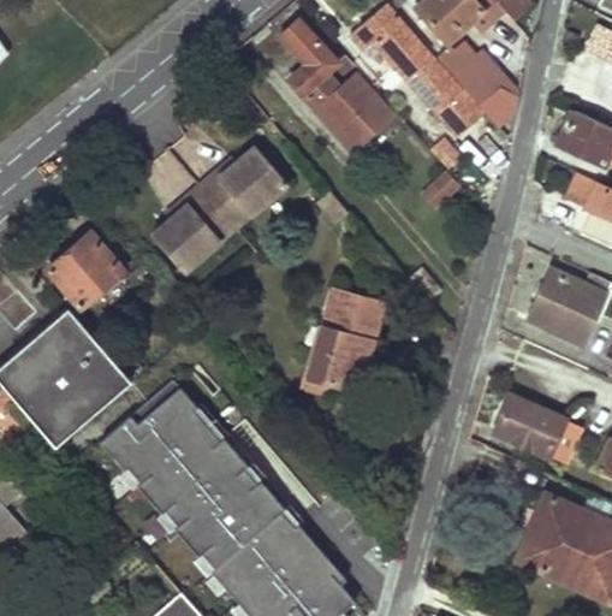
[(495,4),(492,0),(426,0),(417,7),(449,43),(495,4)]
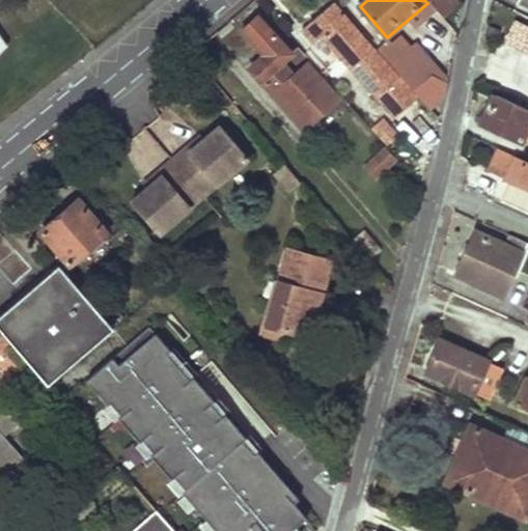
[(443,21),(459,6),(453,0),(424,0),(427,3),(443,21)]
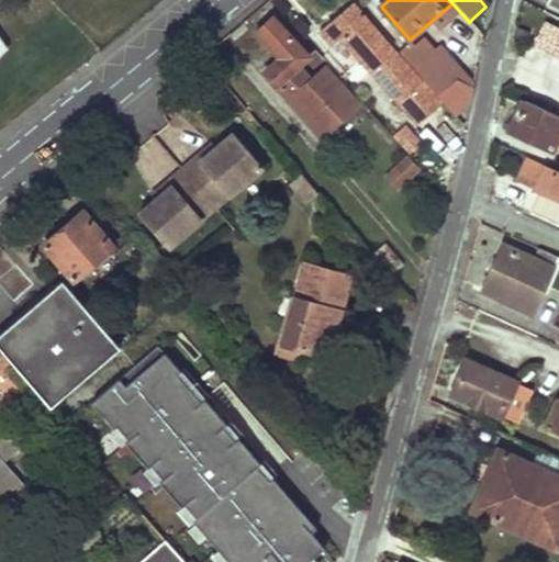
[(353,2),(319,31),(330,42),(339,34),(415,124),(438,104),(353,2)]
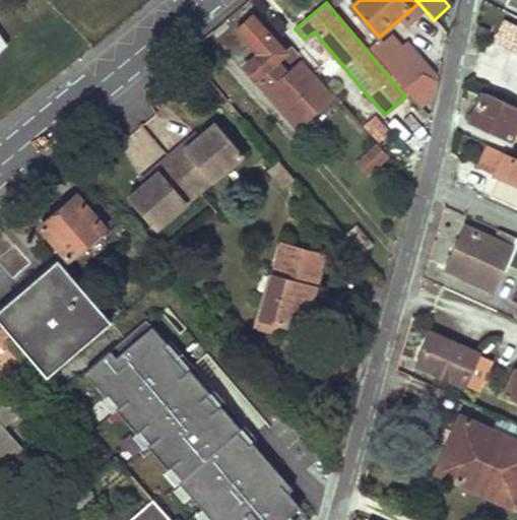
[(329,101),(301,67),(286,79),(274,64),(283,57),(252,19),(237,31),(258,57),(244,70),(297,131),(329,101)]
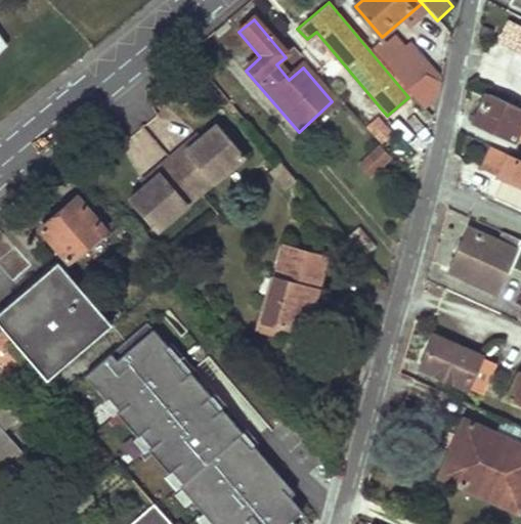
[(520,32),(510,27),(502,44),(497,42),(495,46),(520,57),(520,32)]
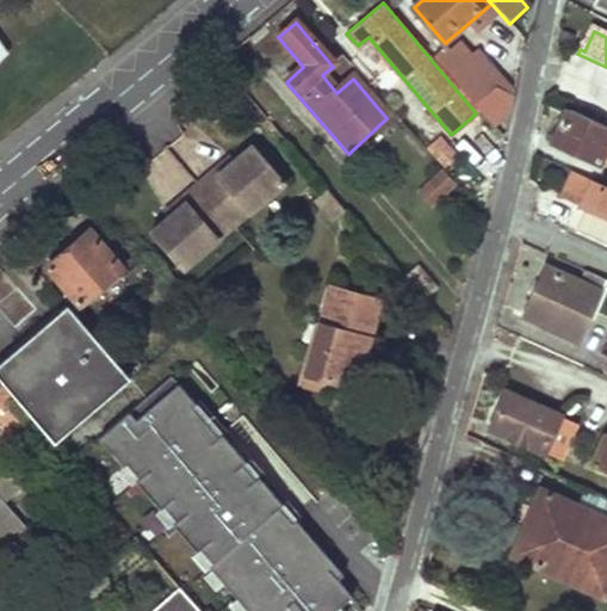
[(499,86),(474,55),(451,75),(477,105),(499,86)]
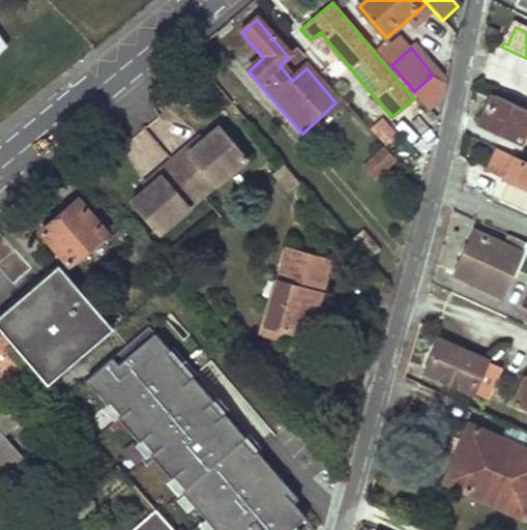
[(428,108),(441,96),(444,82),(433,75),(414,91),(428,108)]
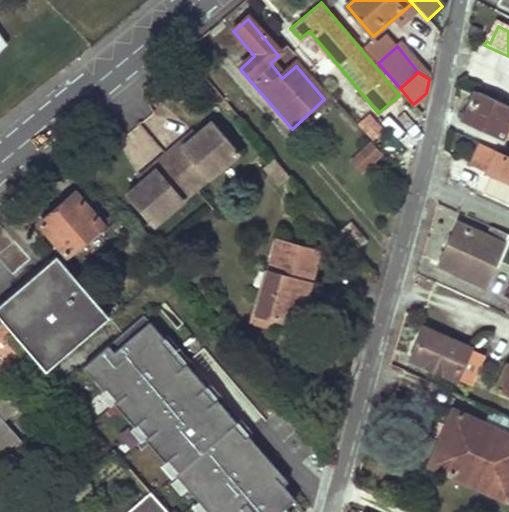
[(508,106),(474,90),(462,117),(500,135),(502,130),(508,132),(508,106)]
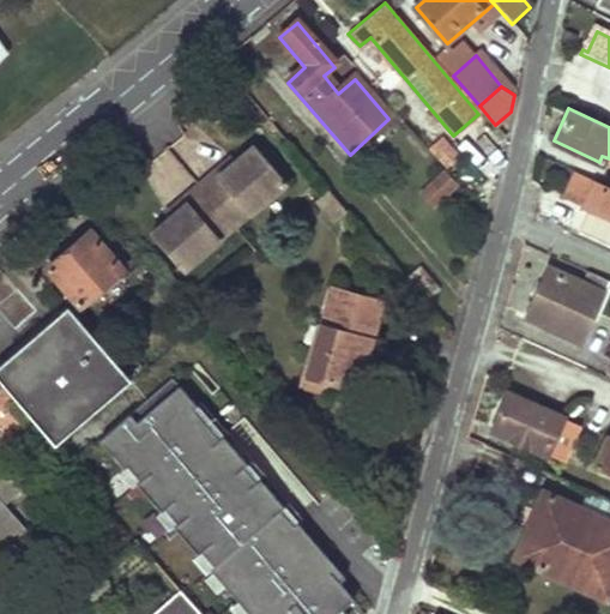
[(287,181),(252,146),(234,162),(217,176),(212,173),(182,199),(186,203),(169,218),(151,234),(183,271),(221,239),(209,226),(222,214),(237,200),(249,214),(287,181)]
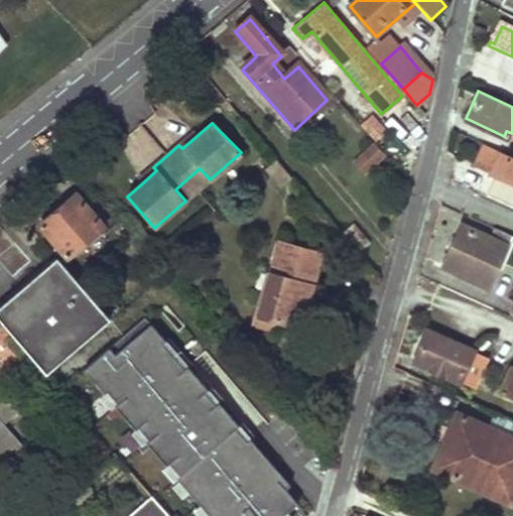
[(141,131),(132,139),(153,161),(162,153),(141,131)]
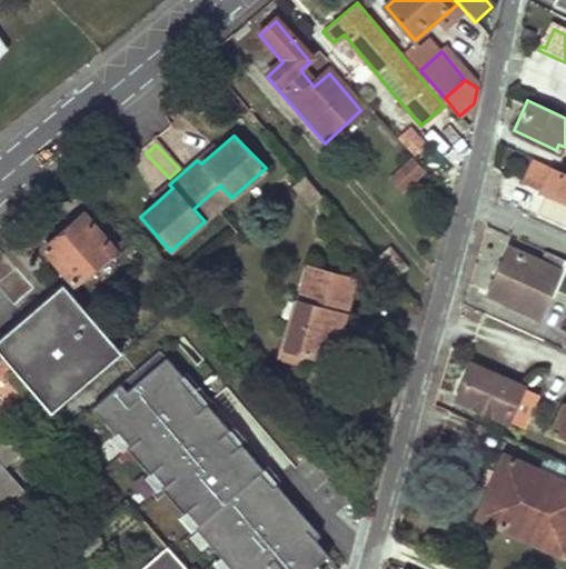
[(214,146),(197,160),(201,163),(217,150),(214,146)]
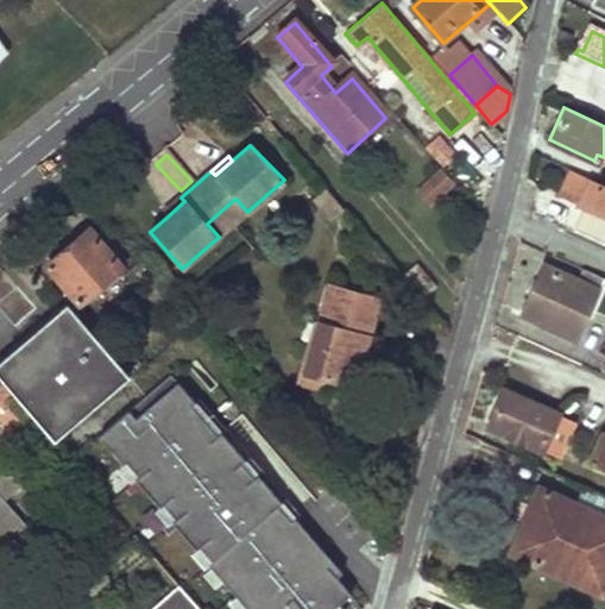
[(430,208),(452,179),(432,163),(410,193),(430,208)]
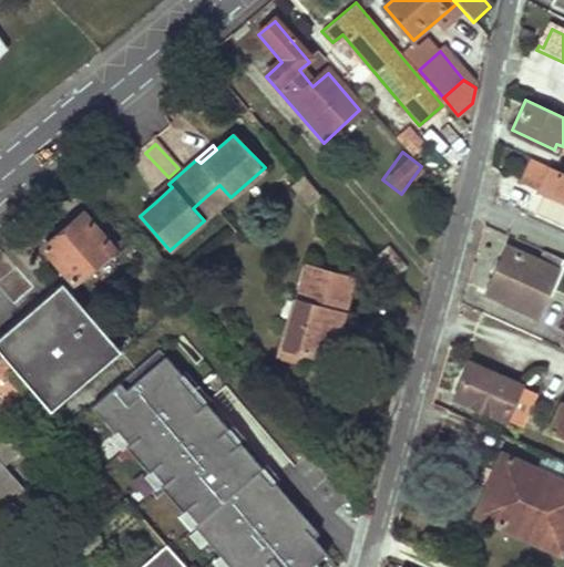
[(431,153),(420,162),(433,177),(444,168),(431,153)]
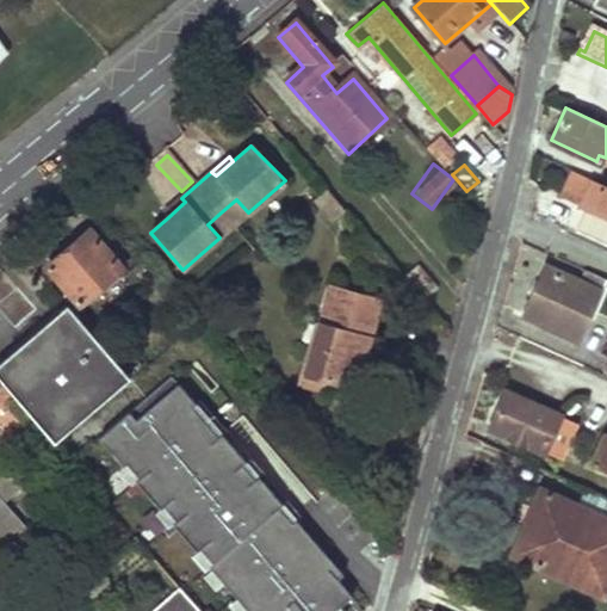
[(606,187),(571,172),(558,198),(606,221),(606,187)]
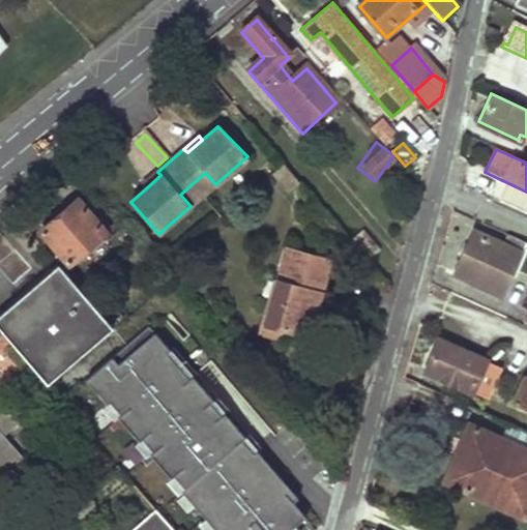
[(160,175),(157,172),(143,184),(146,188),(160,175)]
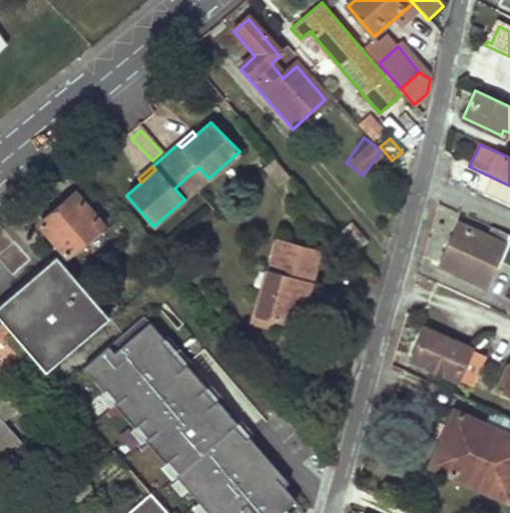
[(185,178),(195,189),(208,178),(198,167),(185,178)]
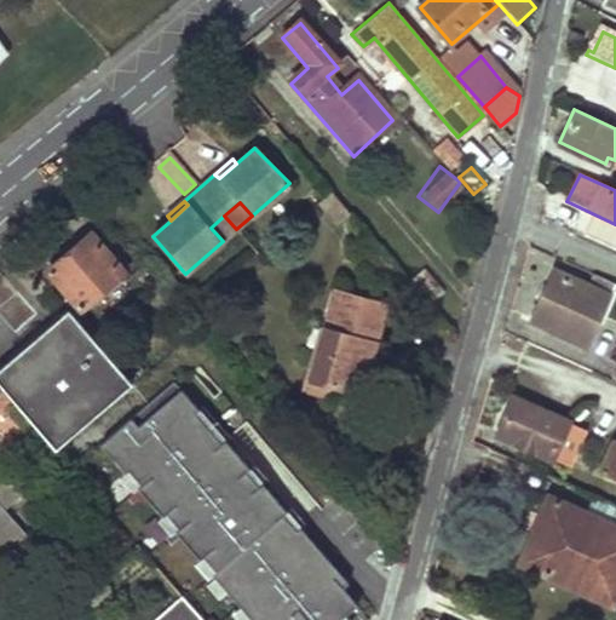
[(224,216),(211,228),(223,241),(236,229),(224,216)]
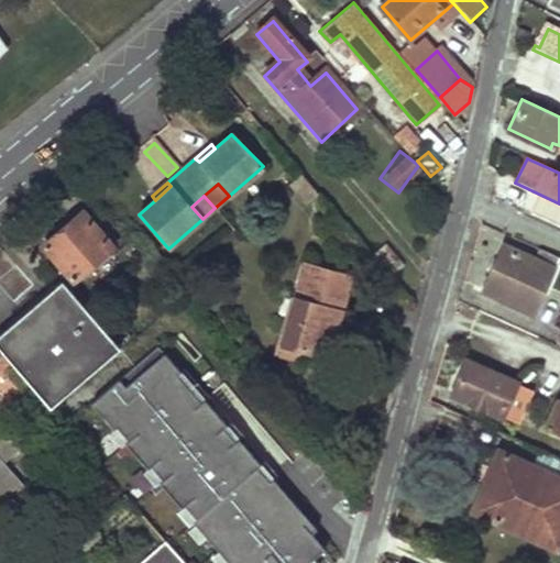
[(110,246),(80,212),(43,244),(73,280),(110,246)]
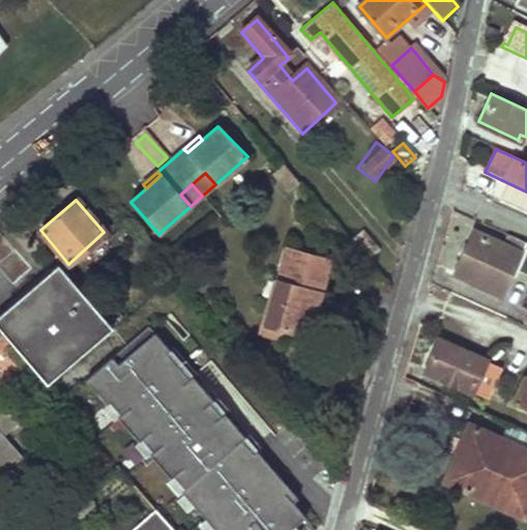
[(526,243),(511,237),(506,246),(473,231),(452,274),(500,298),(526,243)]
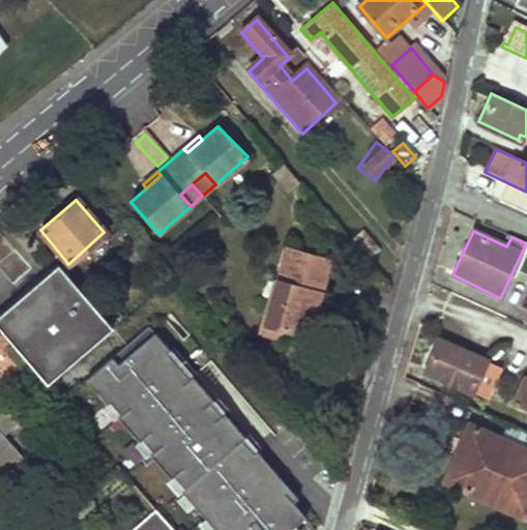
[(329,258),(286,245),(265,322),(283,326),(300,331),(313,289),(320,292),(329,258)]
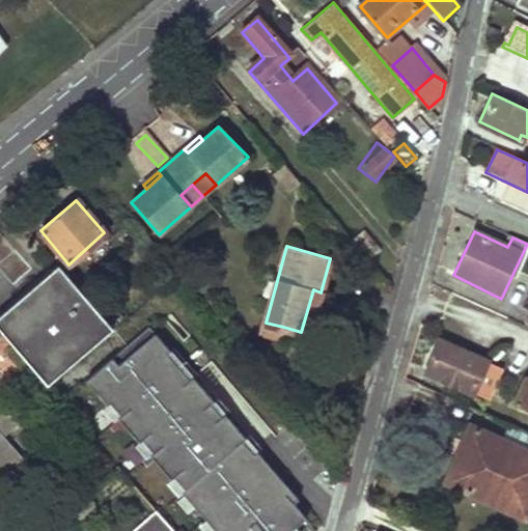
[(58,266),(0,314),(0,329),(48,385),(113,329),(58,266)]
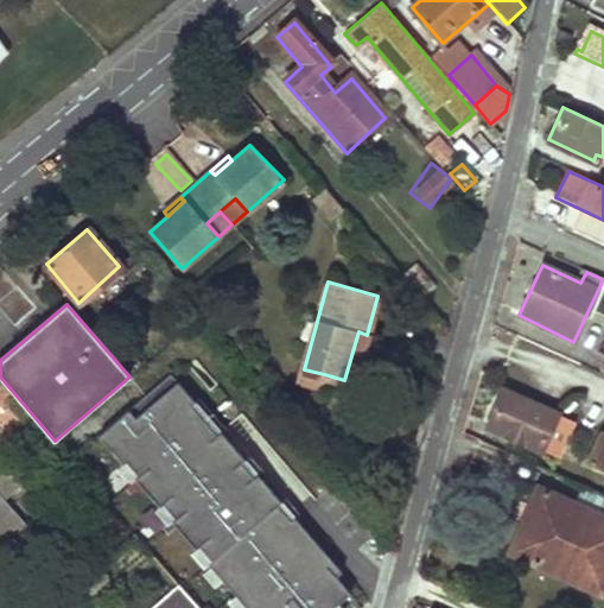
[(367,335),(358,331),(344,380),(354,382),(367,335)]
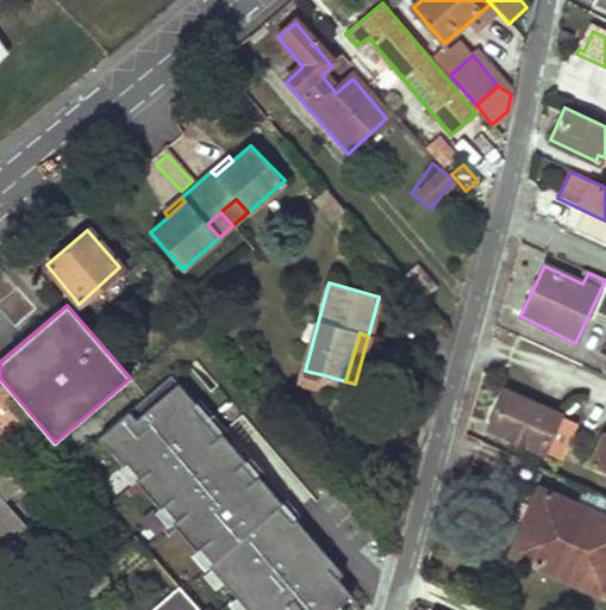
[(325,375),(305,371),(301,383),(322,388),(325,375)]
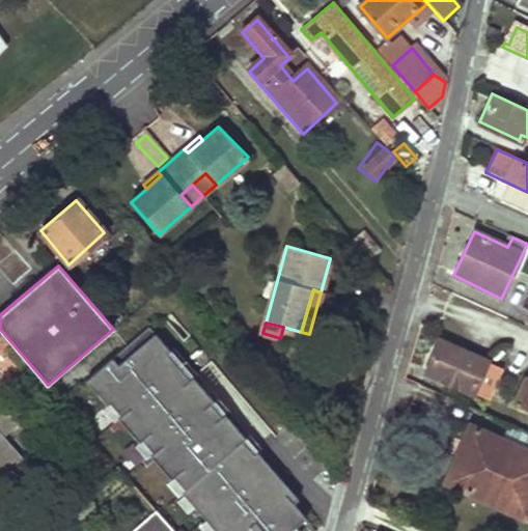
[(483,362),(438,340),(423,373),(469,395),(483,362)]
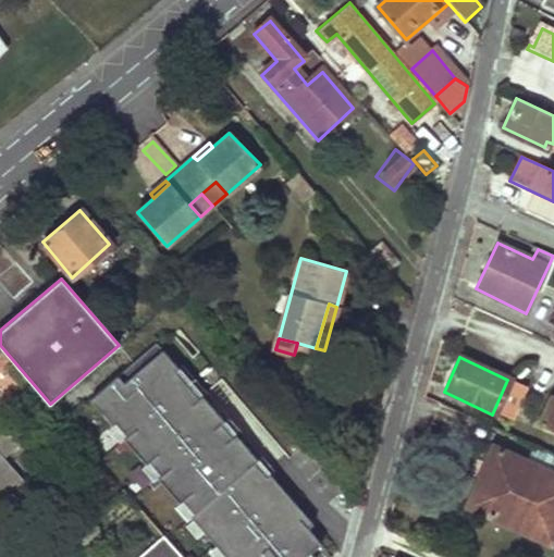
[(298,556),(319,540),(155,358),(124,385),(118,378),(91,400),(232,556),(298,556)]
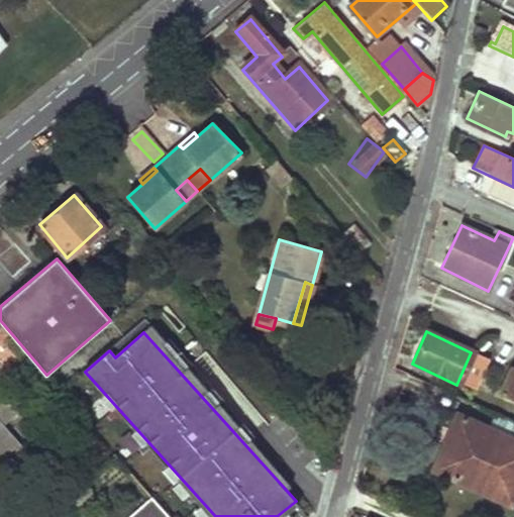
[(513,372),(498,365),(486,386),(513,399),(513,372)]
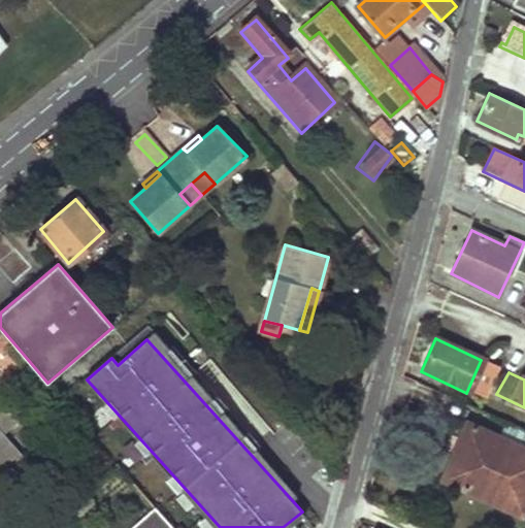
[(18,418),(0,397),(0,424),(4,429),(18,418)]
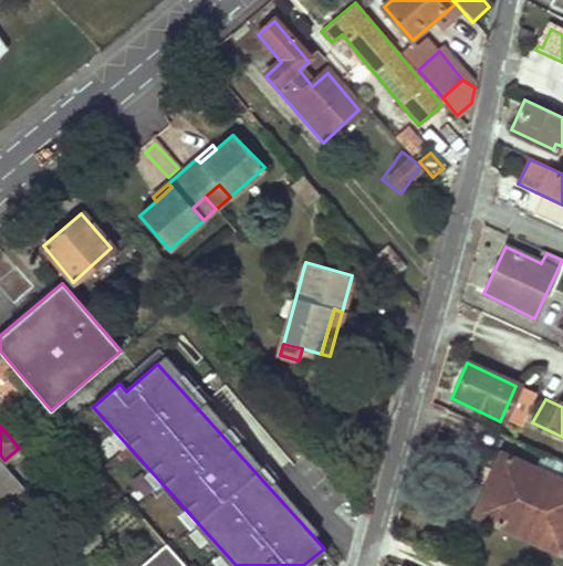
[(39,471),(19,448),(4,460),(24,483),(39,471)]
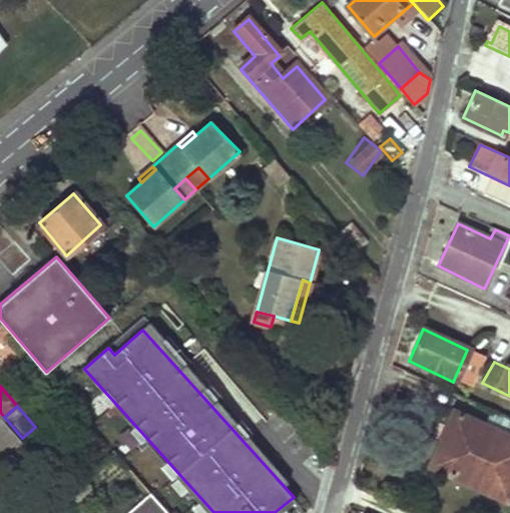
[(509,436),(451,410),(444,427),(454,431),(436,471),(506,502),(509,492),(509,436)]
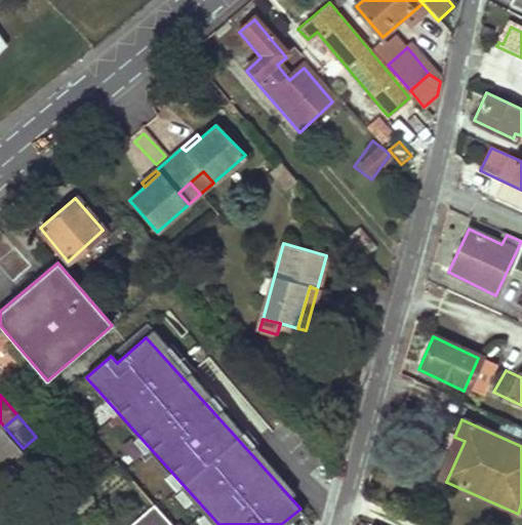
[(45,480),(0,428),(0,467),(7,476),(0,482),(0,484),(6,490),(14,484),(25,497),(45,480)]
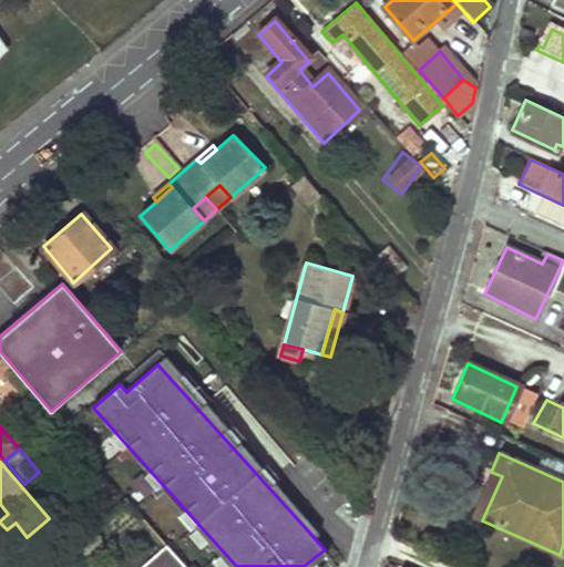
[(491,472),(472,516),(482,521),(502,476),(491,472)]
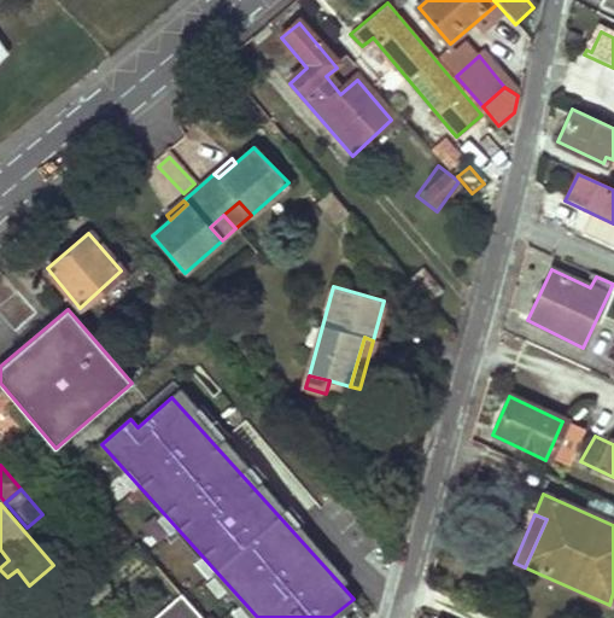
[(203,617),(181,593),(152,617),(203,617)]
